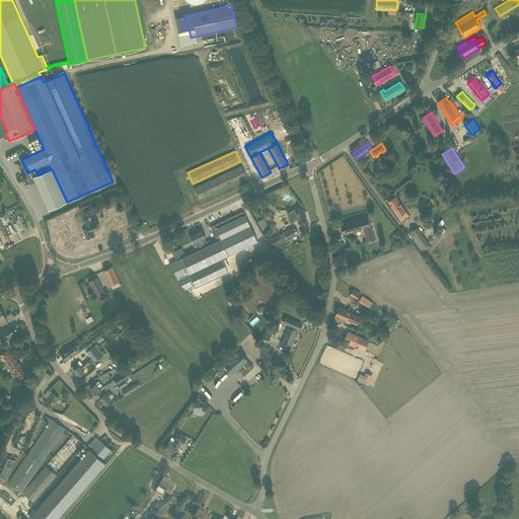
[(241,166),(194,189),(199,199),(246,177),(241,166)]
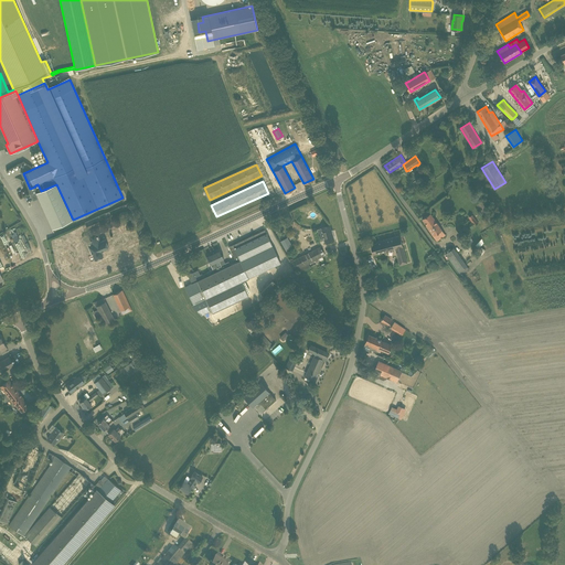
[(56,184),(41,191),(35,193),(38,199),(52,228),(73,220),(56,184)]
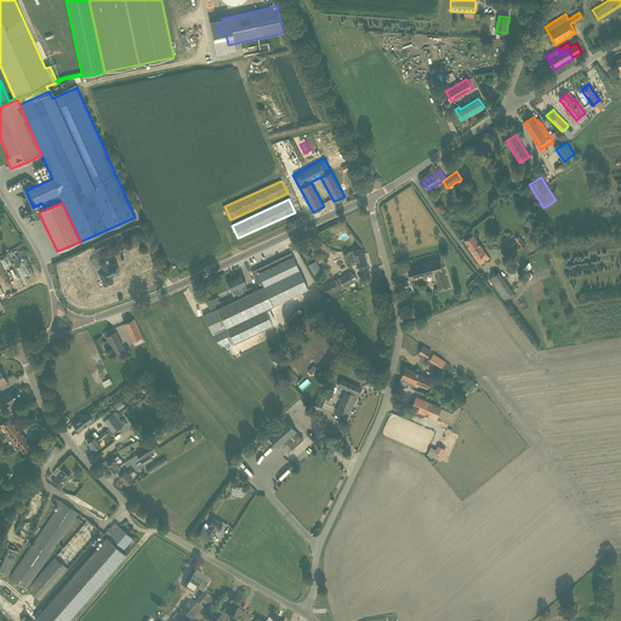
[(120,232),(109,237),(93,244),(96,249),(123,237),(120,232)]
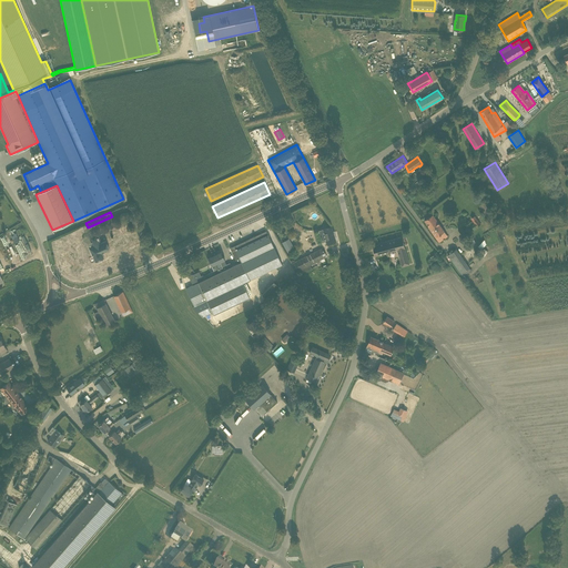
[(439,242),(448,236),(433,214),(425,220),(429,226),(428,226),(439,242)]
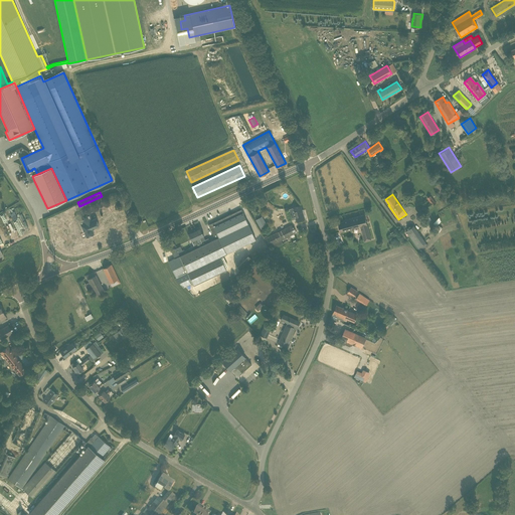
[(430,207),(436,203),(432,198),(430,200),(431,202),(427,204),(430,207)]
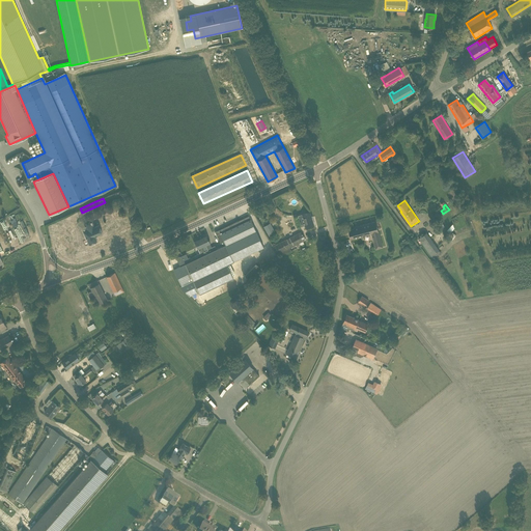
[(301,225),(304,224),(306,227),(313,225),(314,225),(314,226),(315,226),(313,221),(312,221),(310,212),(302,214),(303,220),(299,221),(301,226),(301,225)]
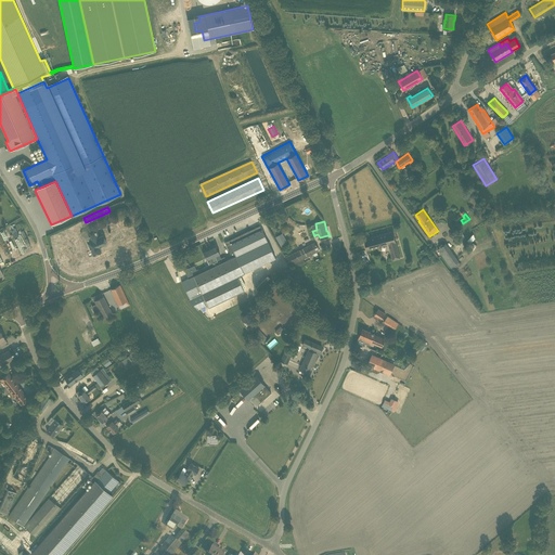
[(221,258),(211,262),(213,263),(198,269),(196,269),(194,266),(184,270),(188,279),(181,282),(190,298),(189,299),(197,309),(207,305),(208,307),(244,289),(237,276),(275,258),(260,226),(224,242),(232,258),(227,260),(224,257),(221,258)]
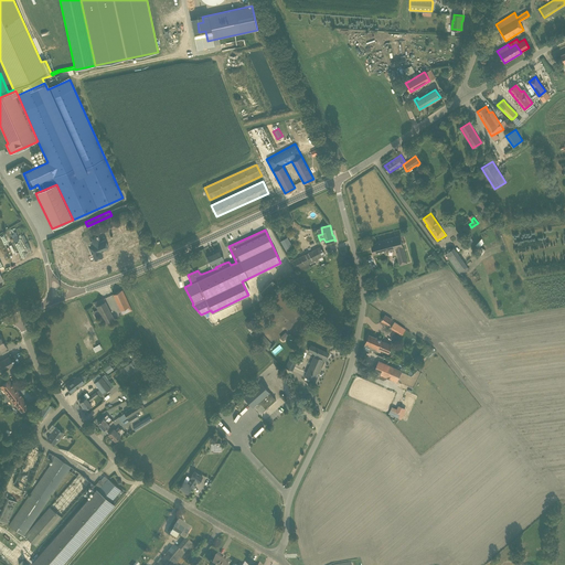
[(88,246),(94,259),(95,259),(103,256),(102,252),(108,248),(105,240),(100,242),(96,231),(87,234),(87,235),(85,235),(84,236),(83,238),(83,240),(84,241),(86,242),(91,240),(93,245),(88,246)]
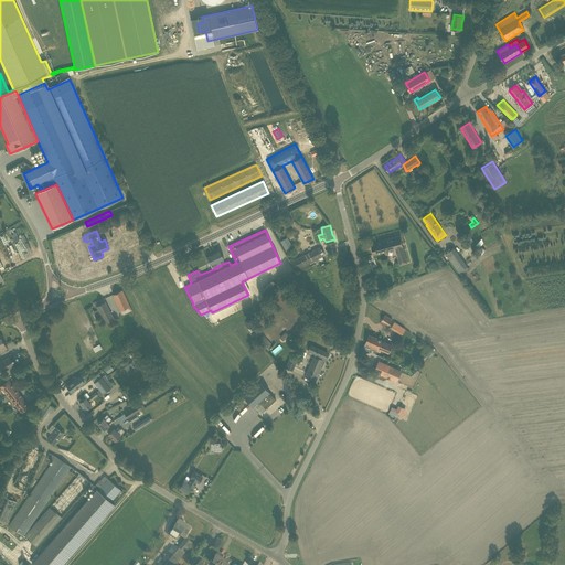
[(371,245),(373,254),(396,248),(398,259),(405,257),(403,247),(403,246),(401,236),(376,242),(376,243),(371,245)]
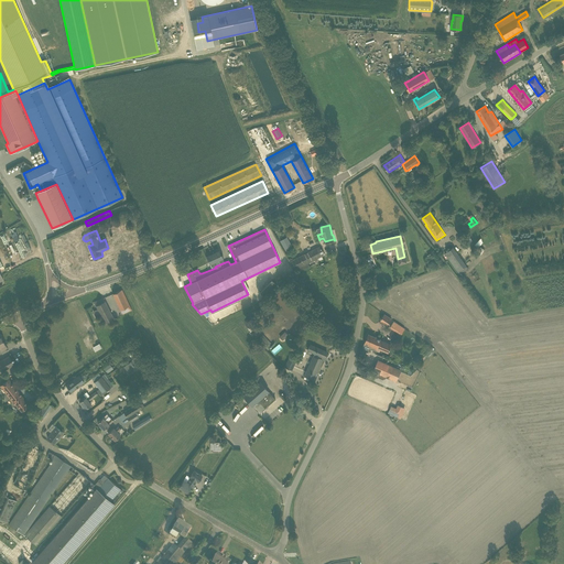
[(477,248),(483,241),(479,238),(474,245),(477,248)]
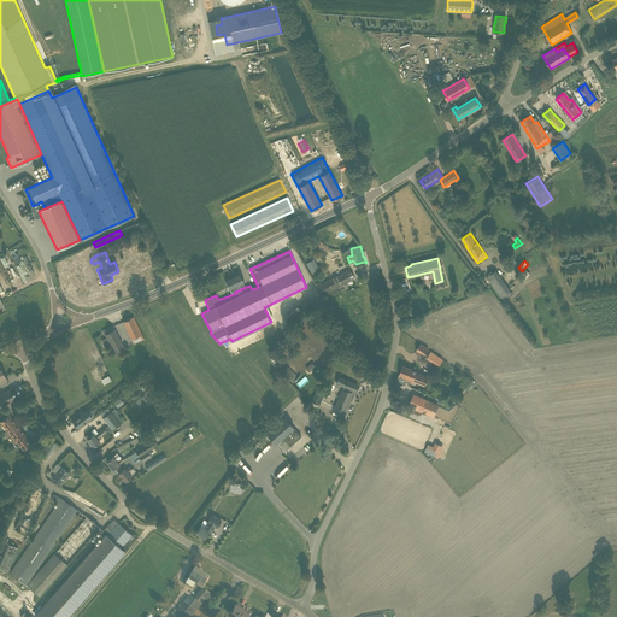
[(321,295),(324,294),(325,298),(339,291),(336,288),(354,278),(350,269),(316,286),(321,295)]
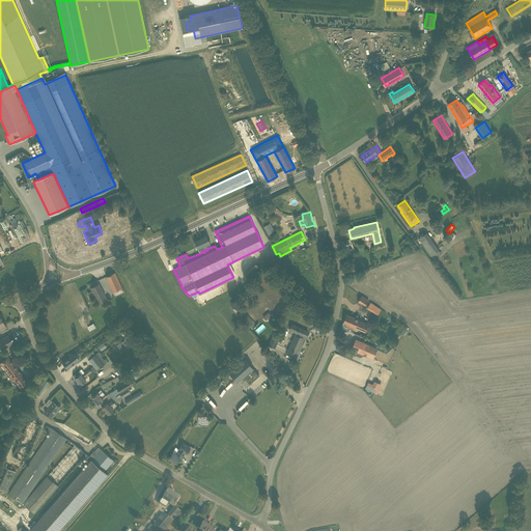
[(439,250),(438,248),(426,232),(419,239),(431,255),(439,250)]
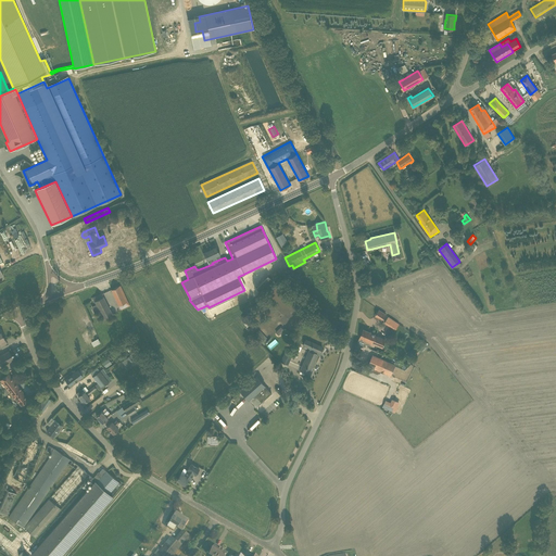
[(216,247),(212,249),(212,248),(209,250),(203,252),(206,260),(210,258),(212,263),(222,258),(219,254),(216,247)]
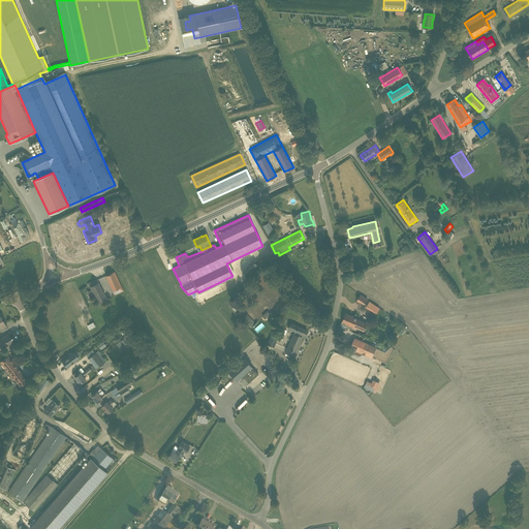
[(248,278),(259,267),(254,262),(243,274),(248,278)]
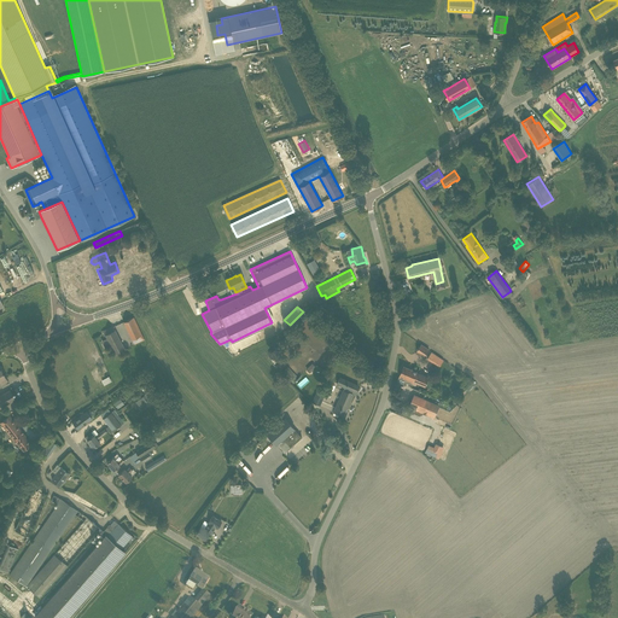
[(143,334),(134,318),(123,321),(133,339),(143,334)]
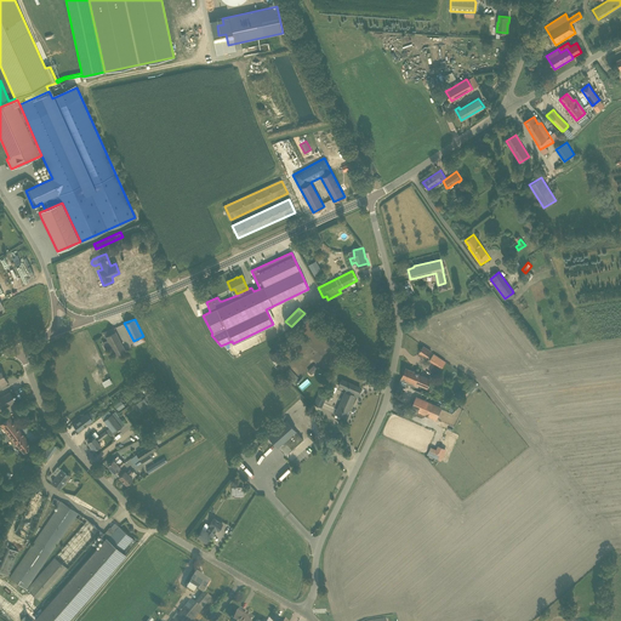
[(117,355),(125,351),(113,328),(103,332),(117,355)]
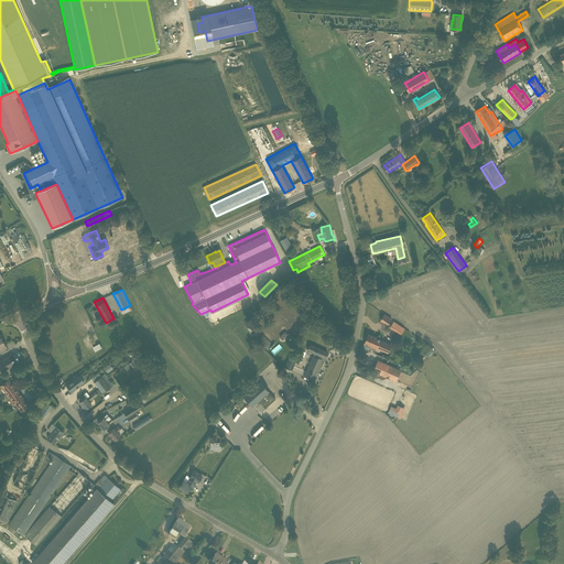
[(388,325),(392,318),(384,314),(381,321),(388,325)]
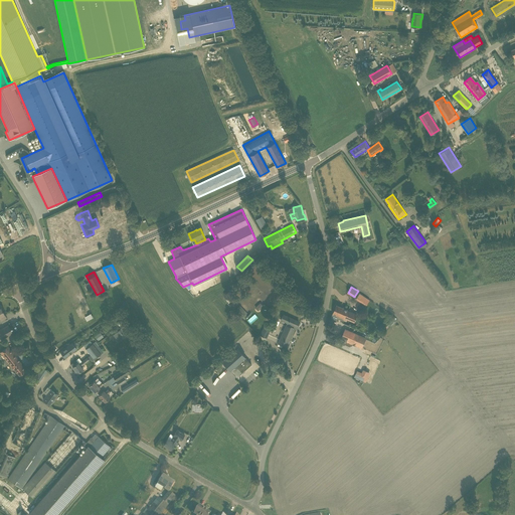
[(356,299),(366,305),(370,300),(359,294),(356,299)]
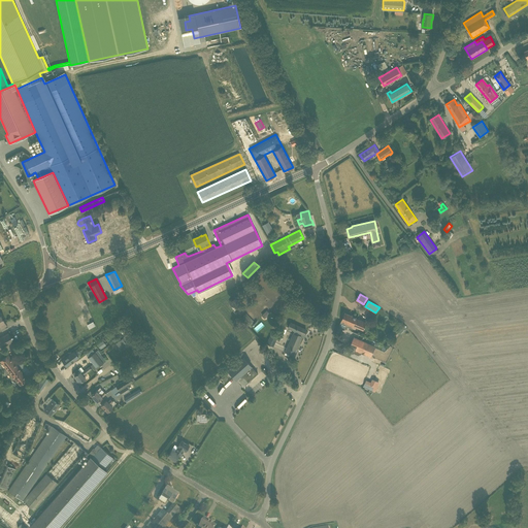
[(246,312),(241,318),(244,321),(243,322),(243,323),(249,328),(250,327),(251,328),(254,324),(253,322),(254,321),(246,312)]
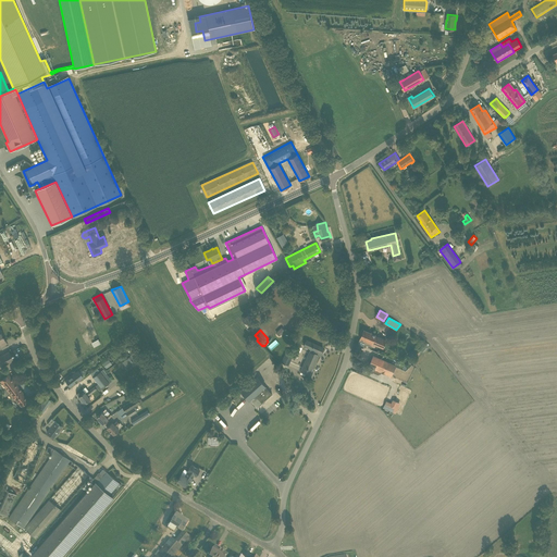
[(376,335),(363,330),(359,339),(372,346),(373,344),(376,335)]
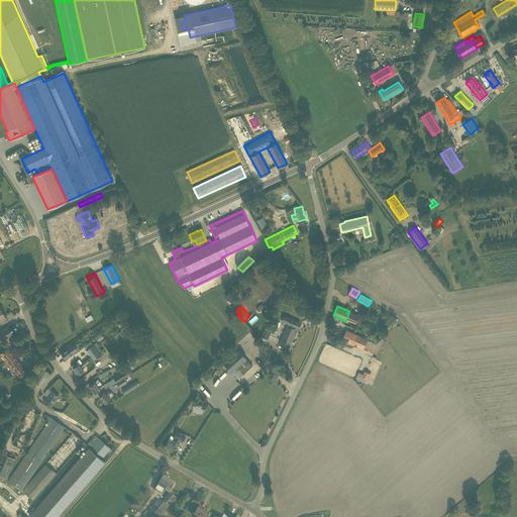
[(349,311),(346,319),(356,323),(359,315),(349,311)]
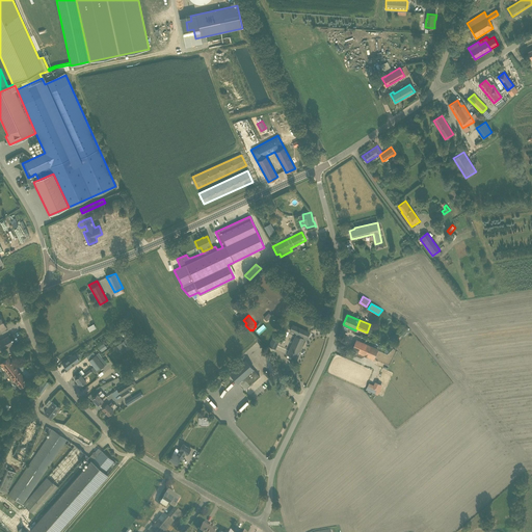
[(300,338),(301,335),(306,338),(309,331),(292,325),(290,330),(296,334),(295,336),(300,338)]
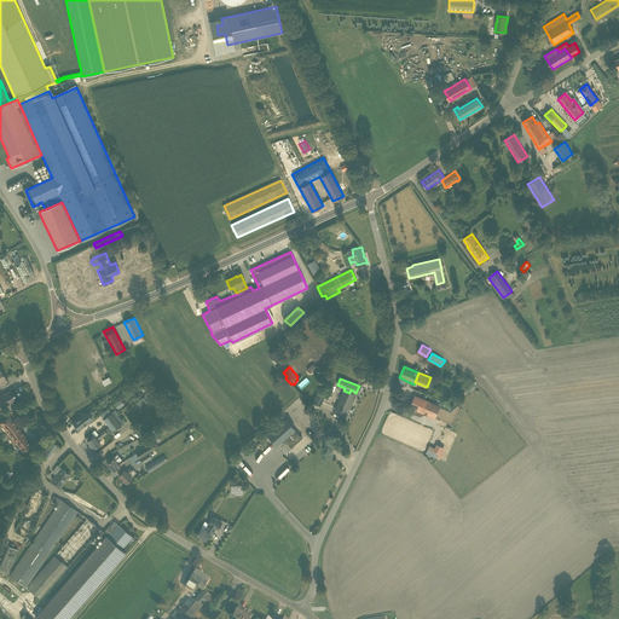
[(0,408),(16,400),(10,391),(0,395),(0,408)]
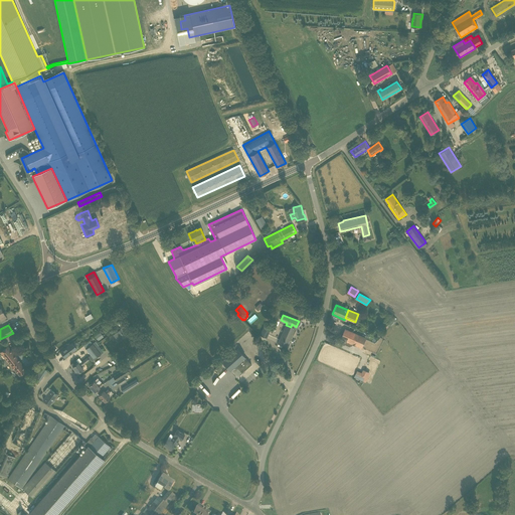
[(267,338),(271,328),(265,325),(261,335),(267,338)]
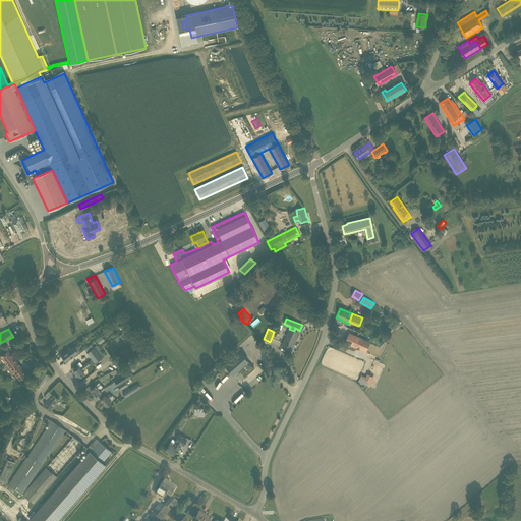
[(289,329),(281,347),(289,350),(297,333),(294,331),(289,329)]
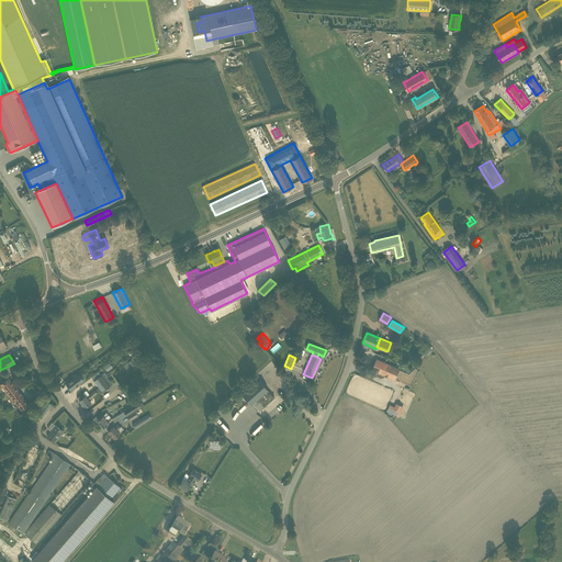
[(133,359),(124,364),(128,372),(133,370),(131,367),(134,364),(136,362),(135,361),(137,360),(134,356),(132,358),(133,359)]
